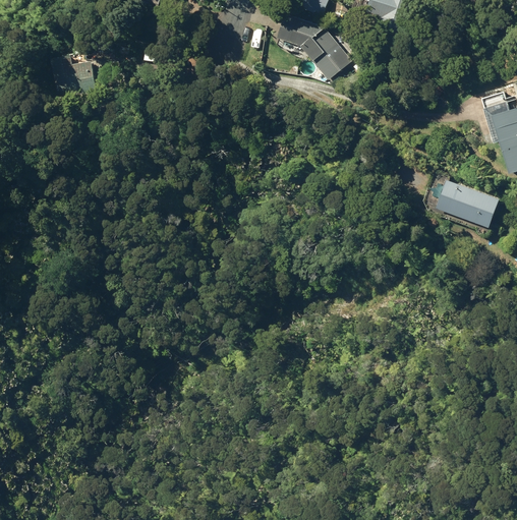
[(301,0),(299,6),(321,15),(327,0),(301,0)]
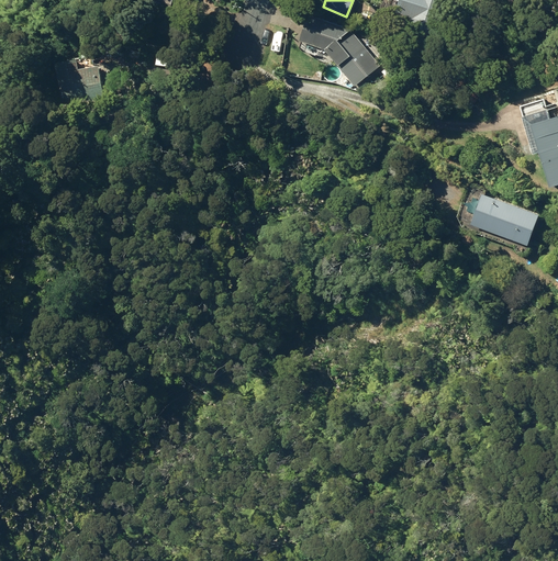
[(406,31),(438,42),(444,25),(438,23),(446,0),(413,0),(411,8),(413,9),(406,31)]
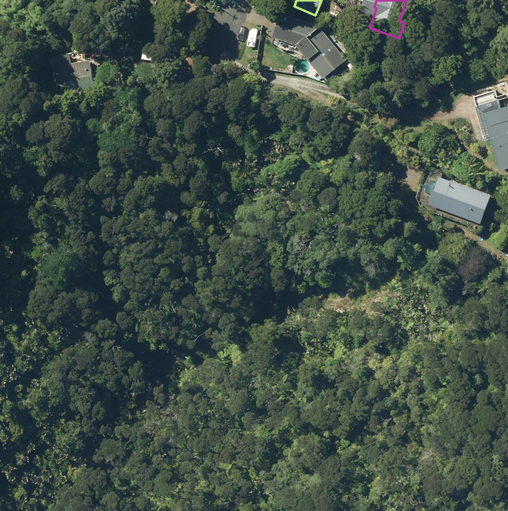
[(305,60),(320,79),(345,59),(319,27),(281,12),(272,36),(295,45),(306,59),(305,60)]
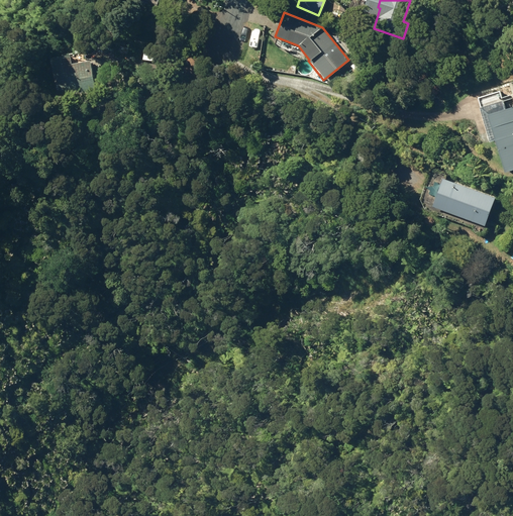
[(48,57),(56,98),(95,92),(90,61),(71,64),(69,54),(48,57)]
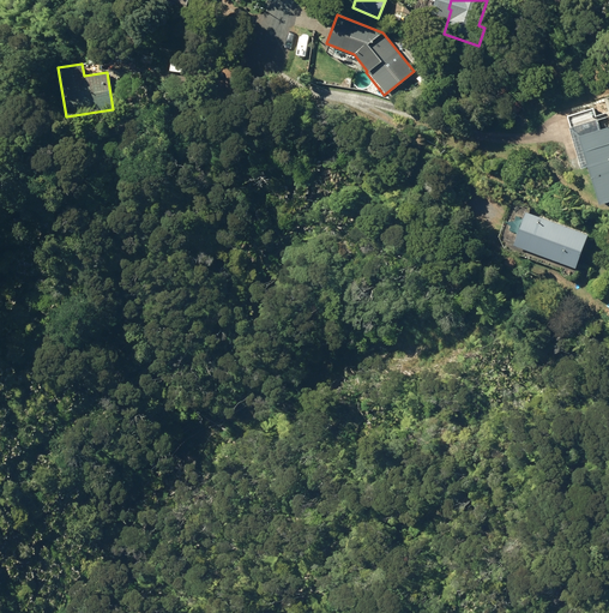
[(414,77),(420,84),(428,77),(422,70),(414,77)]
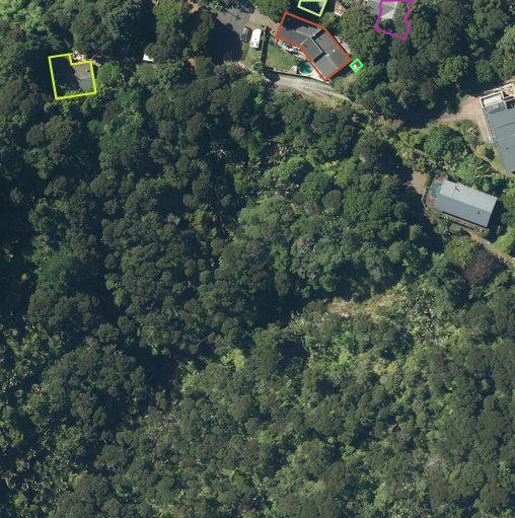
[(424,97),(432,104),(438,98),(430,91),(424,97)]
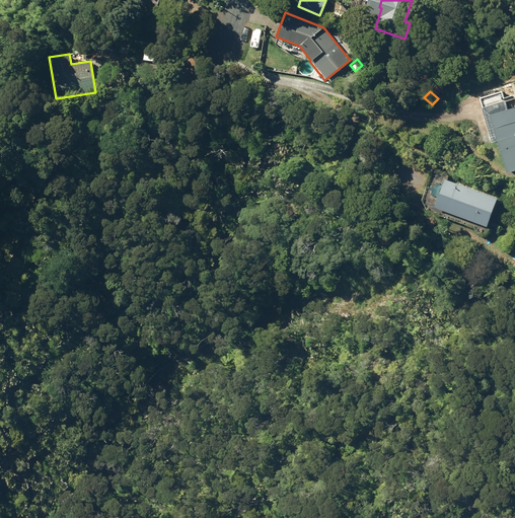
[(514,105),(489,115),(507,173),(514,170),(514,105)]
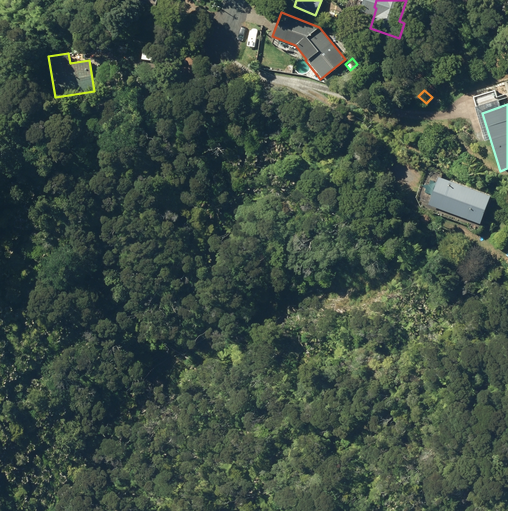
[(428,205),(480,223),(490,195),(438,177),(428,205)]
